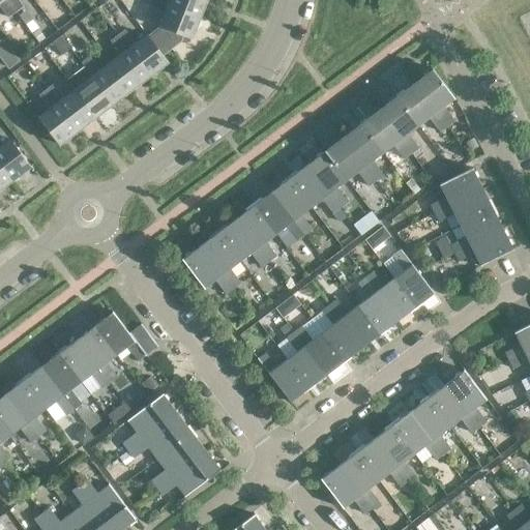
[(6,0),(0,0),(0,6),(8,18),(16,12),(6,0)]
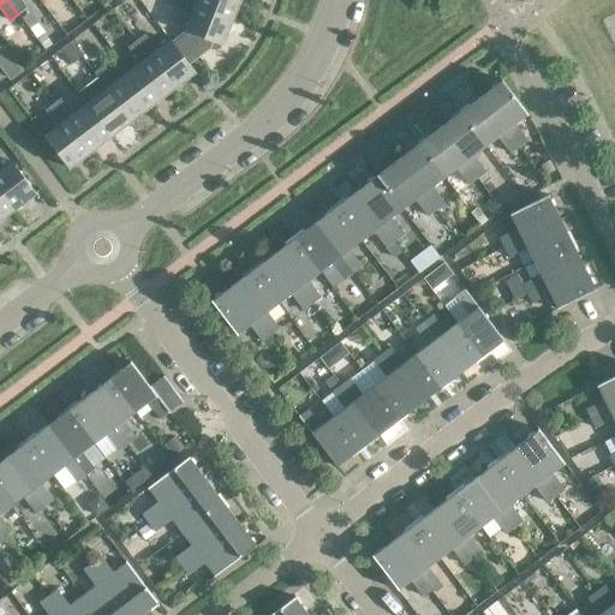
[(7,0),(18,15),(27,7),(21,0),(7,0)]
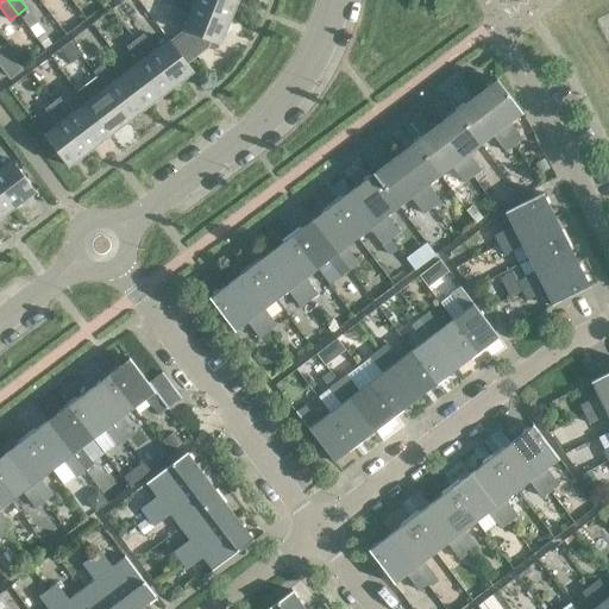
[(181,0),(173,0),(170,7),(184,12),(188,2),(181,0)]
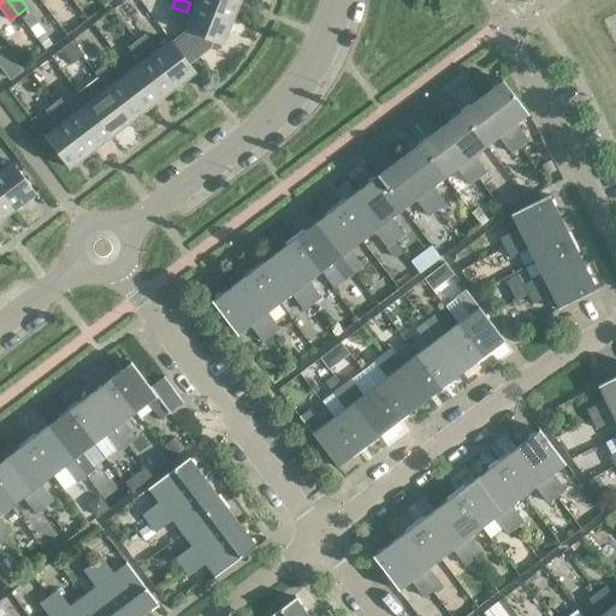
[(183,0),(190,3),(196,5),(232,19),(240,0),(183,0)]
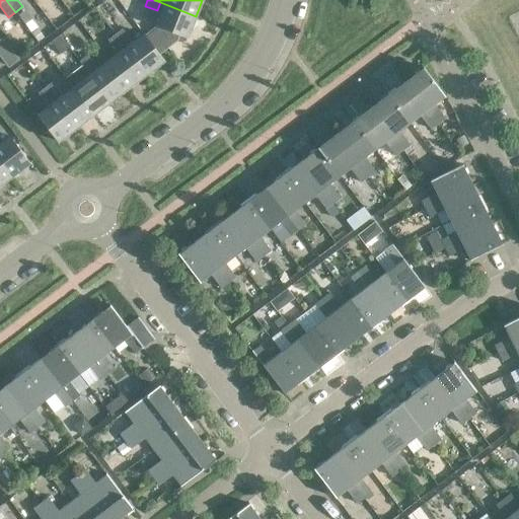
[(157,25),(156,27),(169,46),(176,41),(179,34),(188,38),(196,16),(165,4),(156,25),(157,25)]
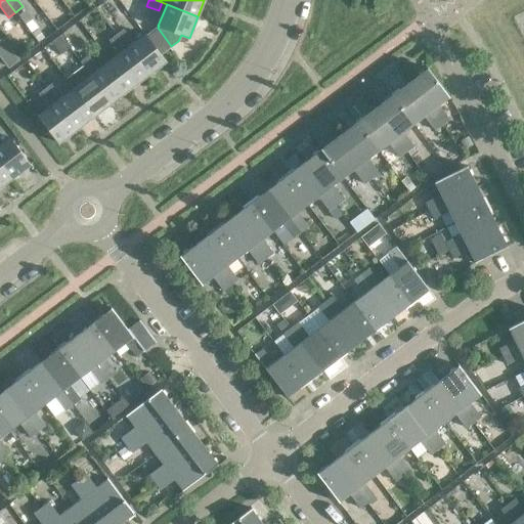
[(32,22),(27,26),(33,34),(39,30),(32,22)]
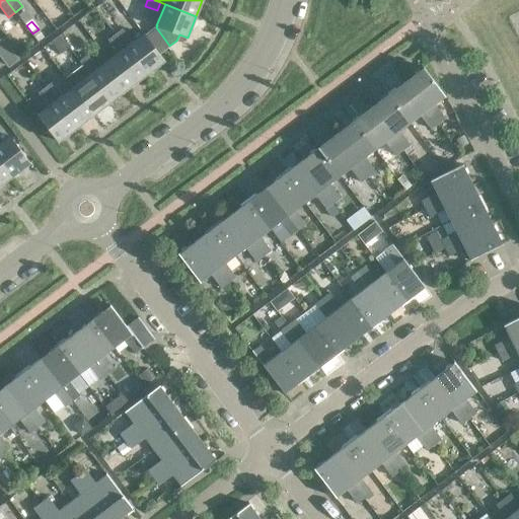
[(145,35),(144,34),(126,49),(146,75),(164,61),(159,54),(169,46),(156,27),(145,35)]
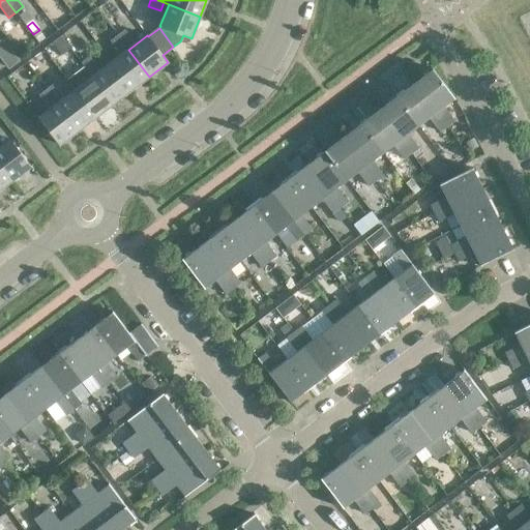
[(46,38),(39,30),(33,35),(40,43),(46,38)]
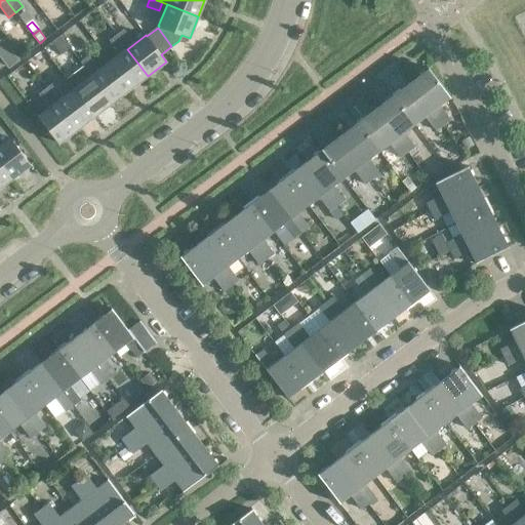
[(123,30),(116,35),(124,45),(131,39),(123,30)]
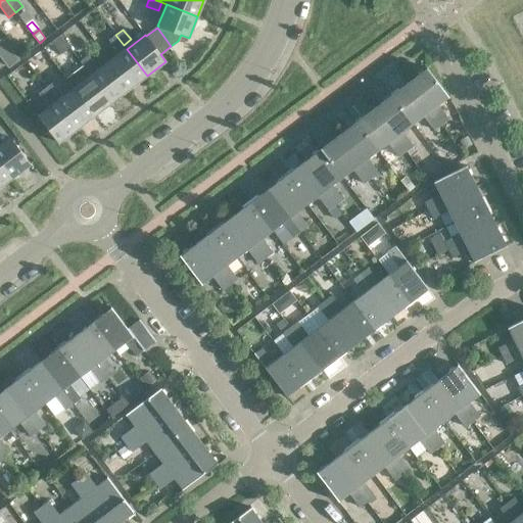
[(115,35),(108,41),(120,54),(109,62),(130,89),(147,76),(127,49),(124,45),(115,35)]
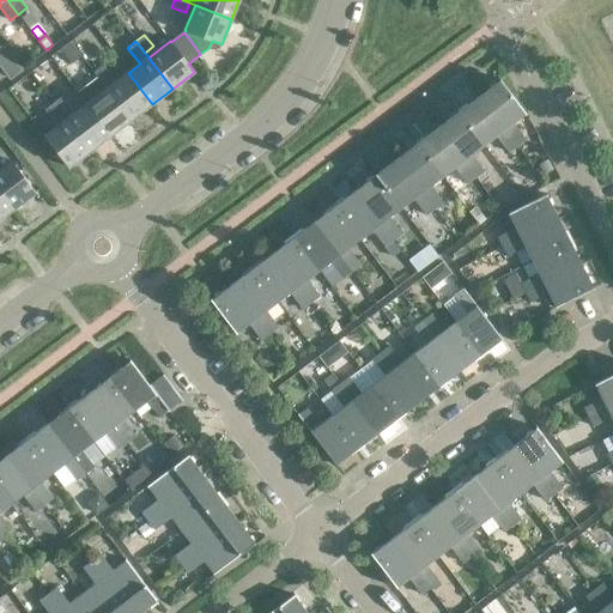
[(71,42),(61,49),(72,65),(83,56),(71,42)]
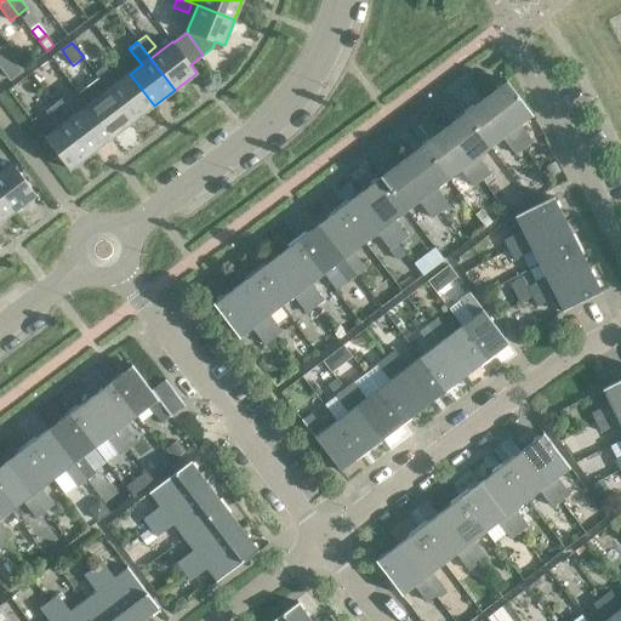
[(22,72),(3,47),(0,49),(0,66),(10,79),(22,72)]
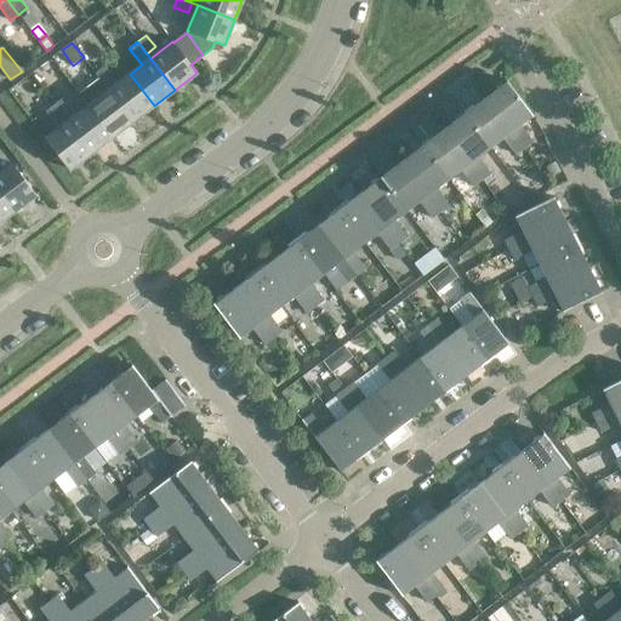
[(104,67),(96,73),(98,77),(104,85),(114,79),(104,67)]
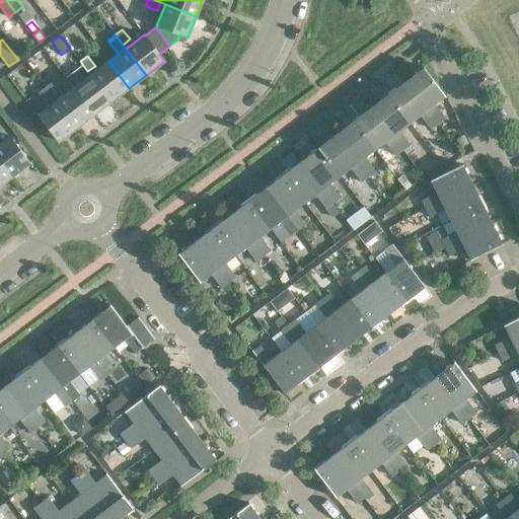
[(108,62),(90,75),(112,101),(129,88),(108,62)]
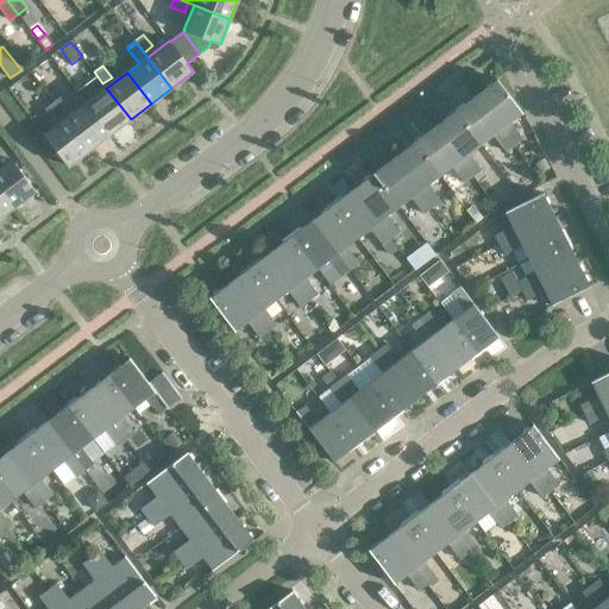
[(96,75),(76,90),(86,104),(110,135),(131,119),(106,88),(102,83),(96,75)]
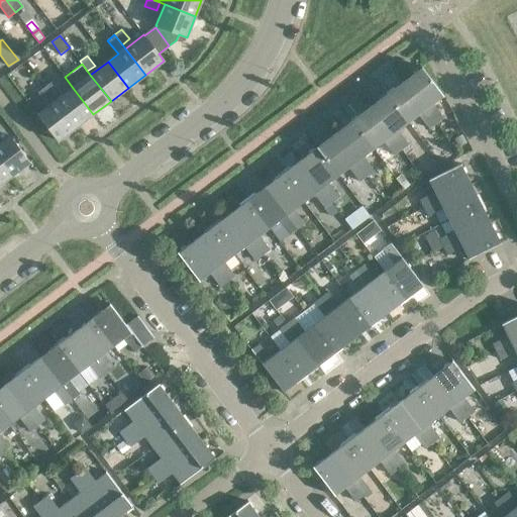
[(422,68),(404,82),(425,109),(443,96),(422,68)]
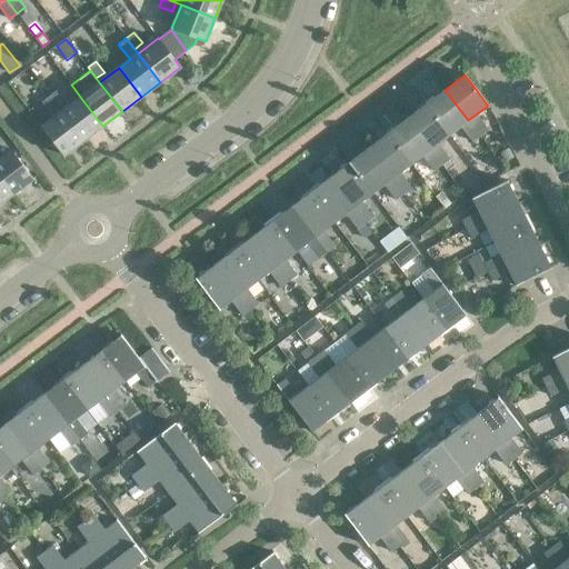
[(58,90),(50,96),(58,107),(66,101),(58,90)]
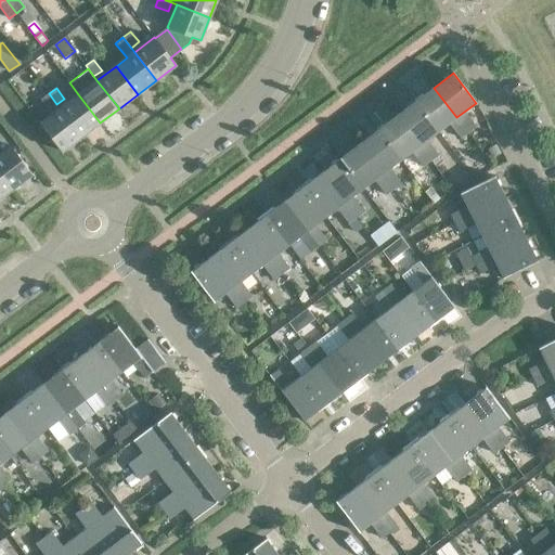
[(456,117),(434,88),(415,102),(438,131),(456,117)]
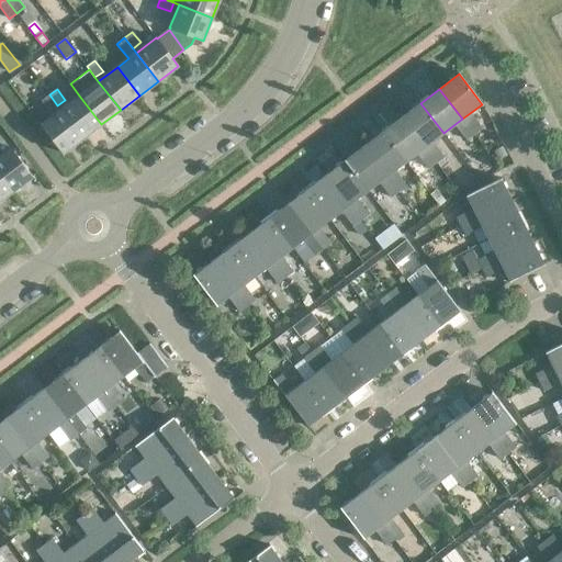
[(49,94),(41,101),(49,112),(57,105),(49,94)]
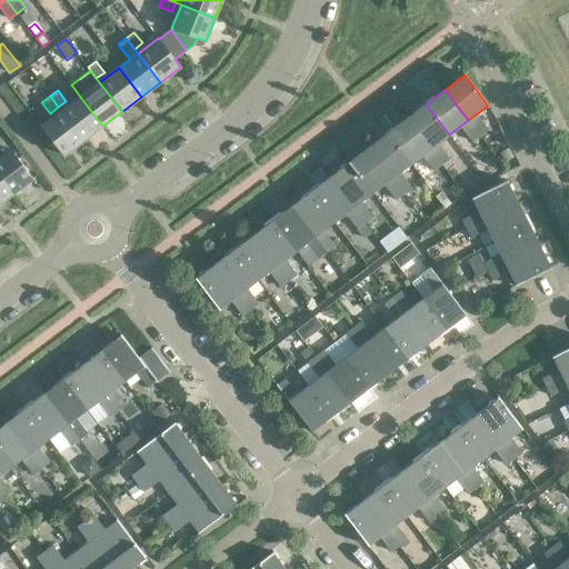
[(80,97),(61,111),(83,140),(102,126),(80,97)]
